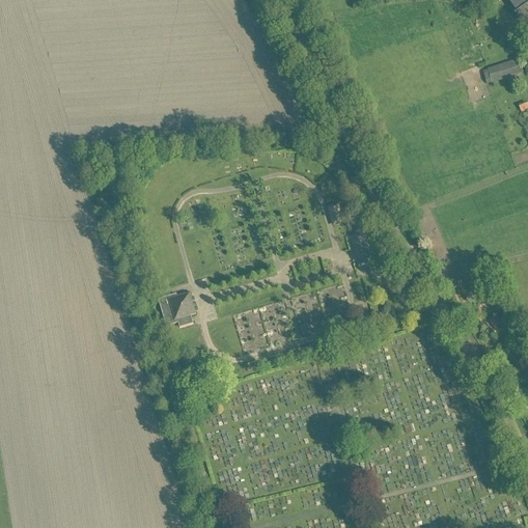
[(505,0),(504,1),(516,18),(527,8),(527,0),(505,0)]
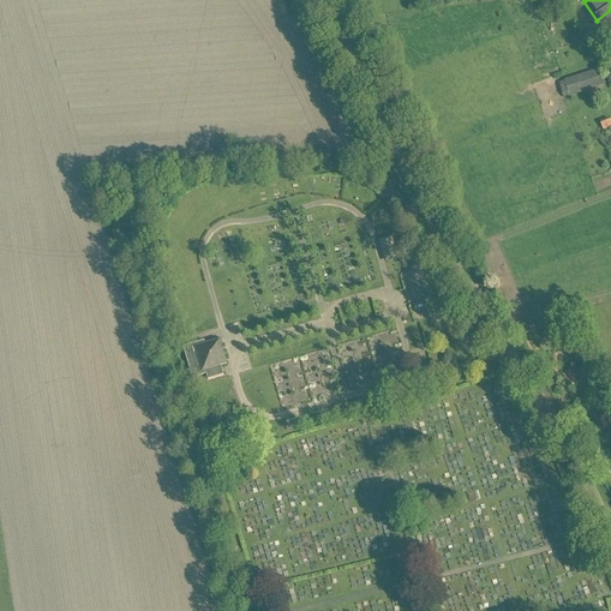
[(593,34),(586,39),(592,49),(599,43),(593,34)]
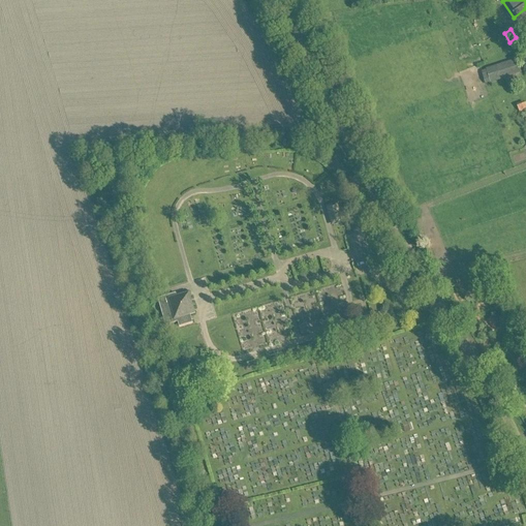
[(477,68),(483,83),(487,82),(518,71),(514,58),(477,68)]
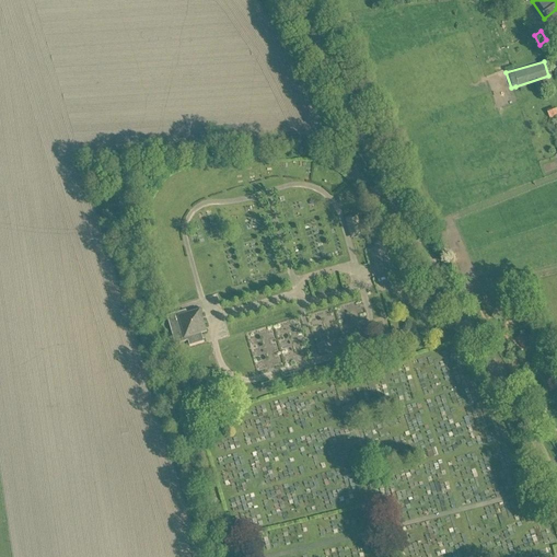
[(350,234),(359,232),(354,215),(345,217),(350,234)]
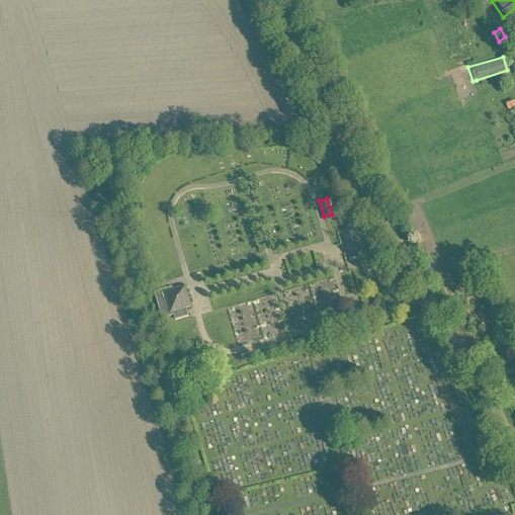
[(184,305),(188,304),(182,283),(171,287),(170,284),(153,289),(161,315),(172,312),(173,317),(186,313),(184,305)]
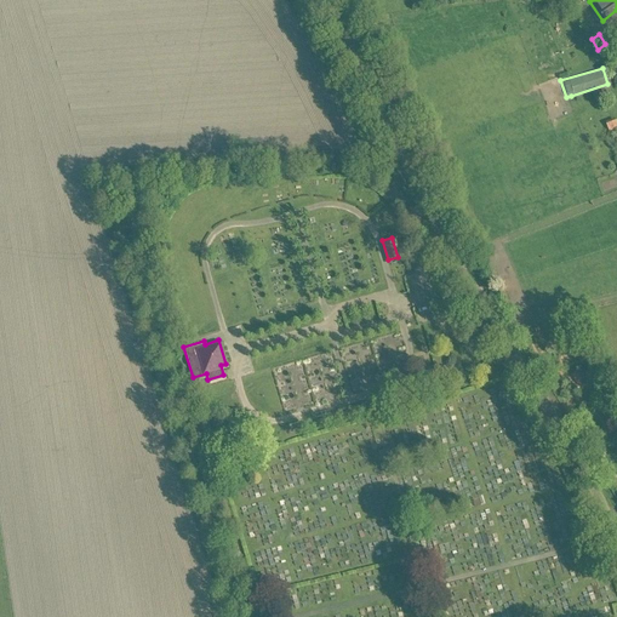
[(230,473),(253,466),(250,455),(227,462),(230,473)]
